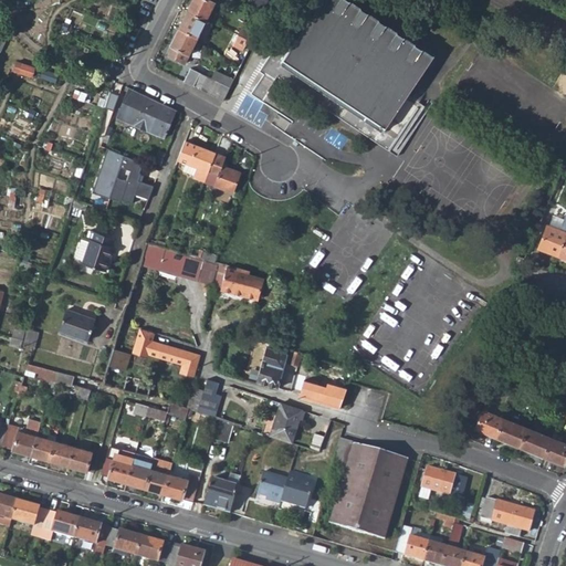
[(206,0),(194,0),(187,16),(205,24),(215,4),(206,0)]
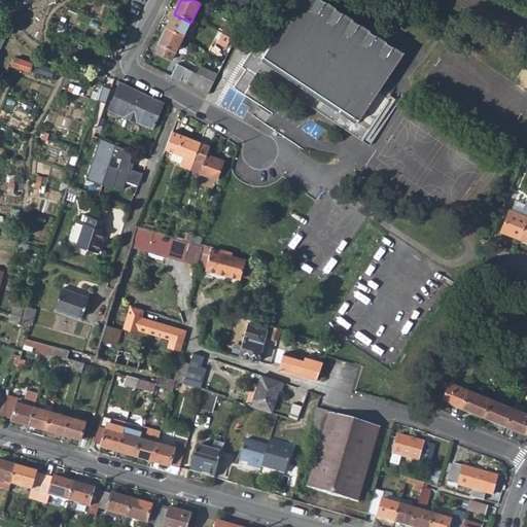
[(239,0),(235,9),(240,11),(246,10),(250,0),(239,0)]
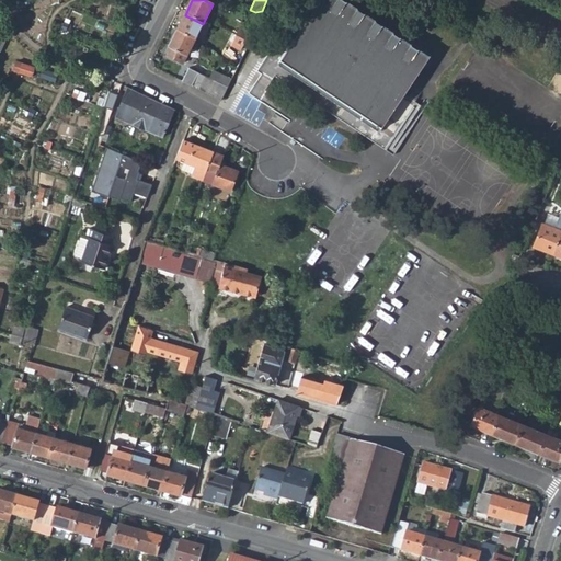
[(434,46),(363,0),(318,0),(295,37),(285,31),(282,35),(263,64),(387,142),(424,84),(418,82),(411,92),(405,89),(434,46)]
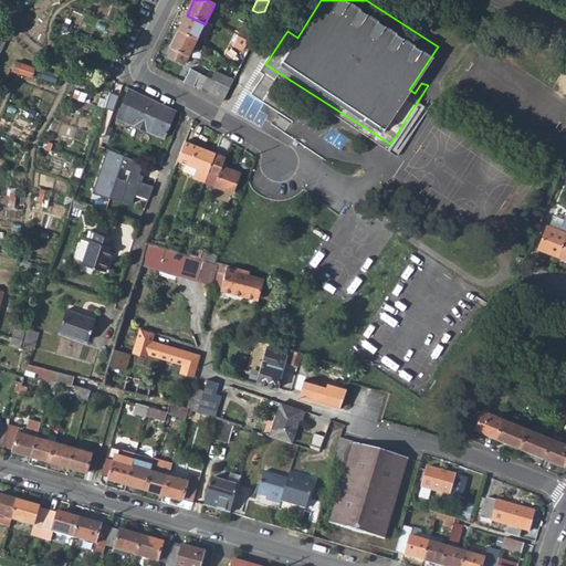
[(187,16),(178,31),(197,40),(205,24),(187,16)]
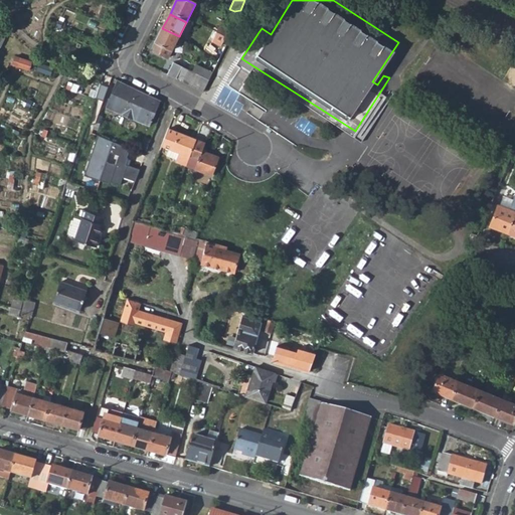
[(162,28),(151,51),(168,59),(179,36),(162,28)]
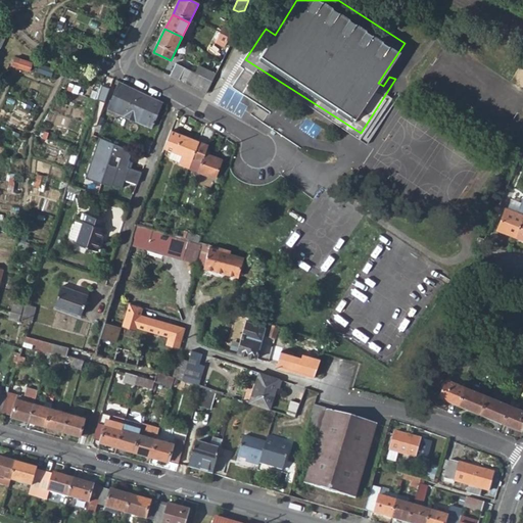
[(223,30),(219,37),(228,42),(232,35),(223,30)]
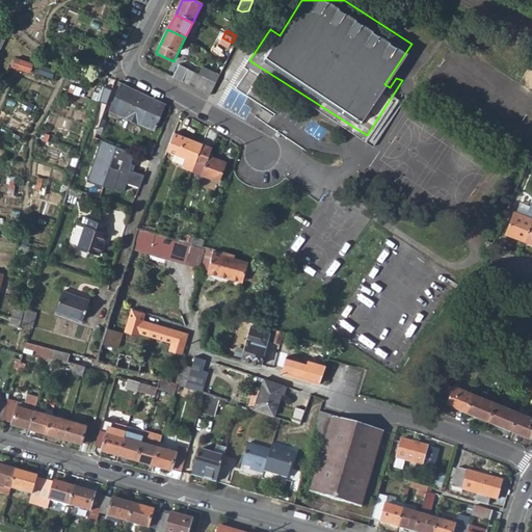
[(222,37),(217,46),(228,51),(232,43),(222,37)]
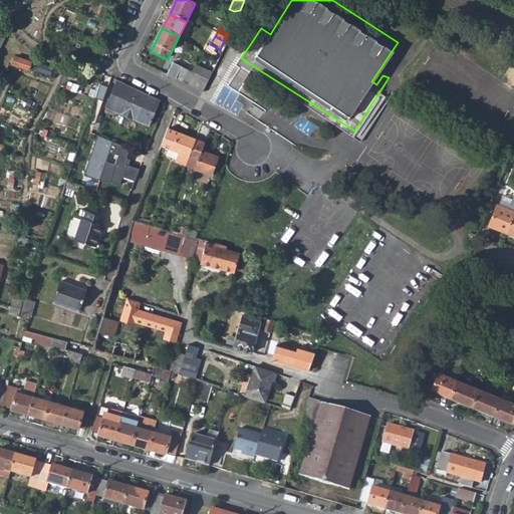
[(13,63),(30,69),(33,60),(16,54),(13,63)]
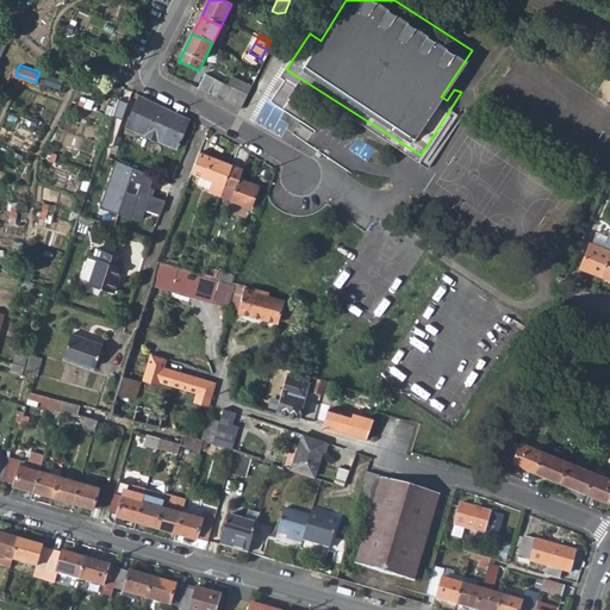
[(206,73),(199,87),(210,93),(217,79),(206,73)]
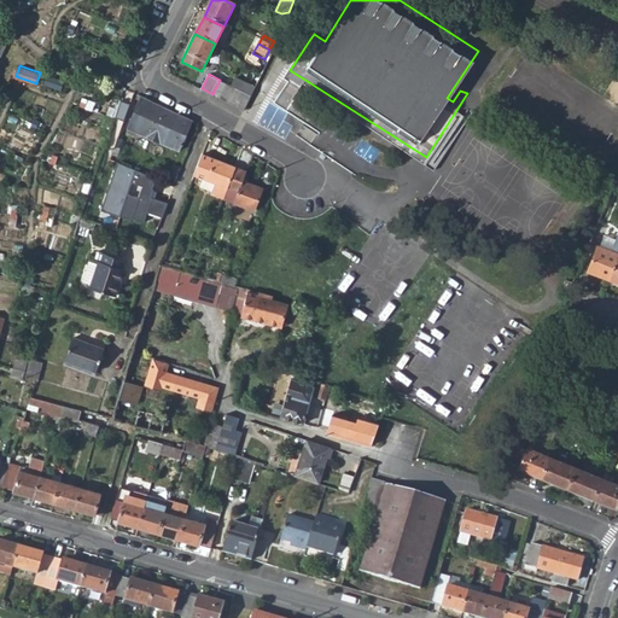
[(220,80),(213,94),(221,98),(227,85),(220,80)]
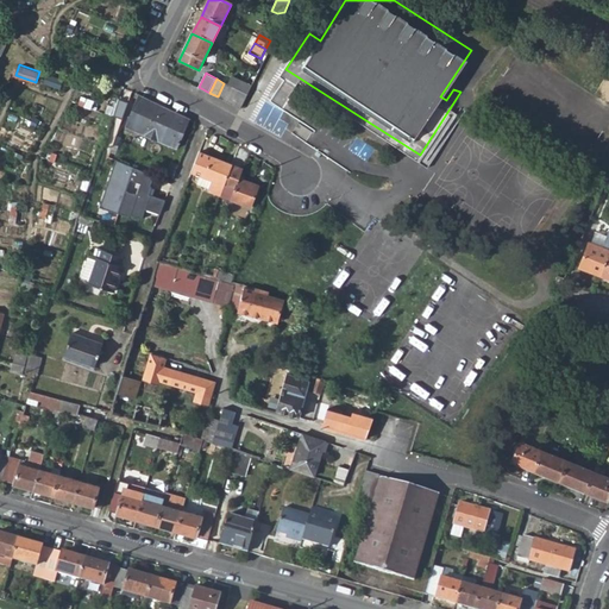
[(231,79),(227,86),(232,88),(239,93),(246,96),(250,89),(231,79)]
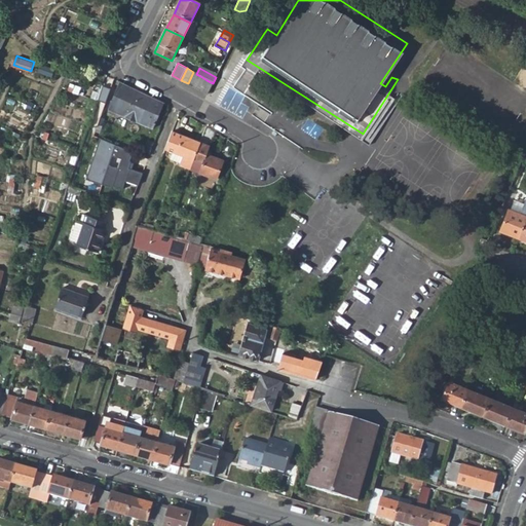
[(193,72),(188,83),(194,87),(200,76),(196,74),(193,72)]
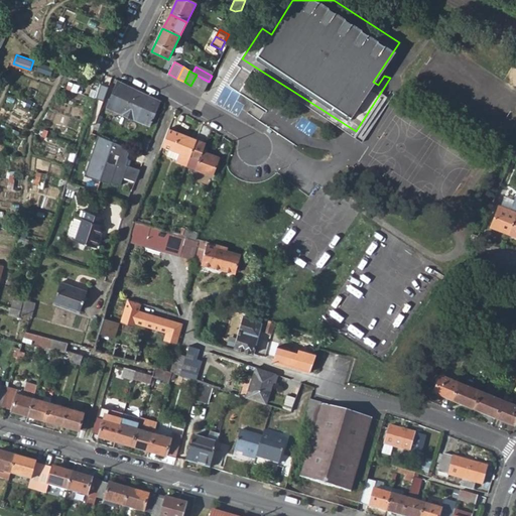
[(197,75),(190,86),(198,89),(203,79),(197,75)]
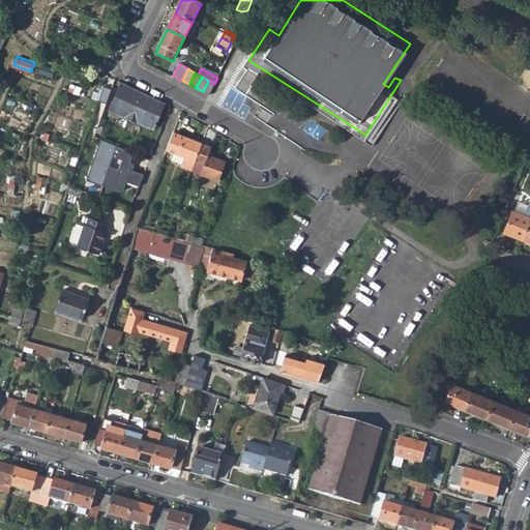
[(208,81),(203,91),(209,94),(214,84),(208,81)]
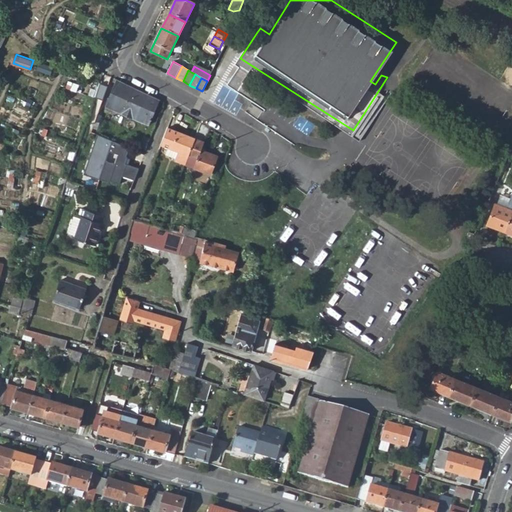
[(117,79),(105,106),(149,124),(160,100),(117,79)]
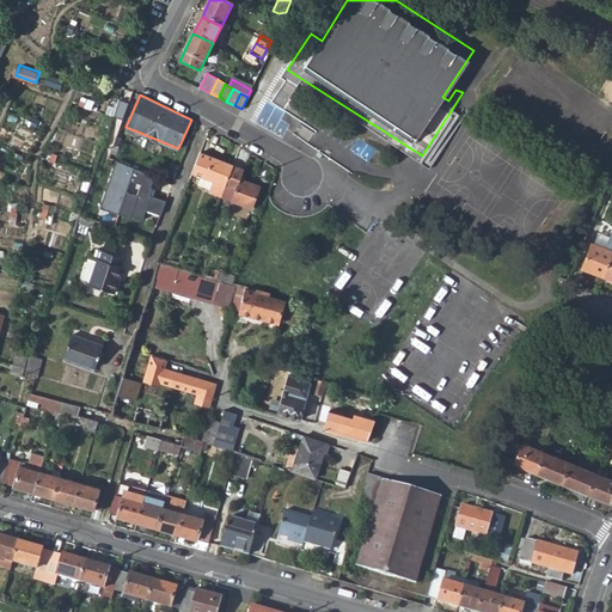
[(117,99),(109,126),(117,128),(121,120),(122,120),(127,103),(117,99)]
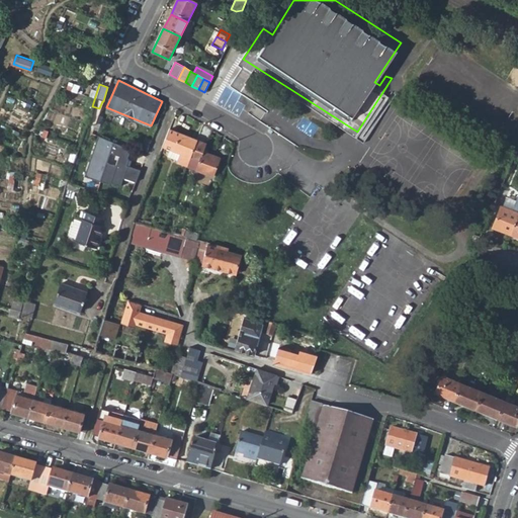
[(169,128),(163,147),(169,150),(166,158),(176,162),(176,164),(186,168),(187,166),(191,156),(197,140),(169,128)]
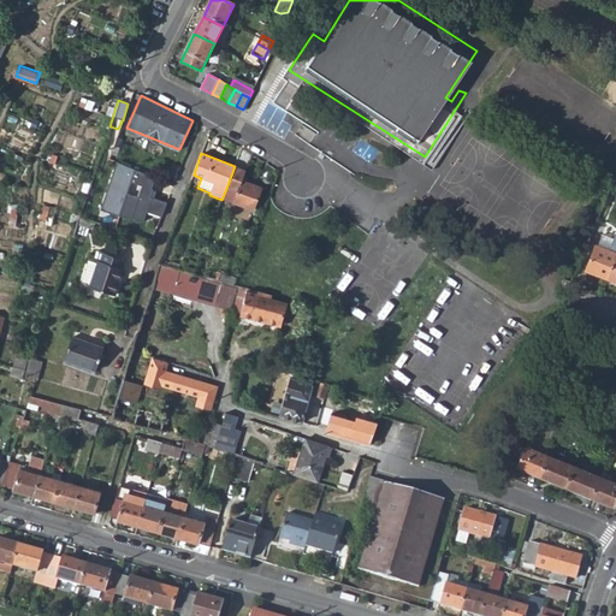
[(157,197),(159,190),(153,188),(157,177),(118,161),(101,208),(131,219),(132,217),(144,220),(148,209),(164,215),(169,201),(157,197)]
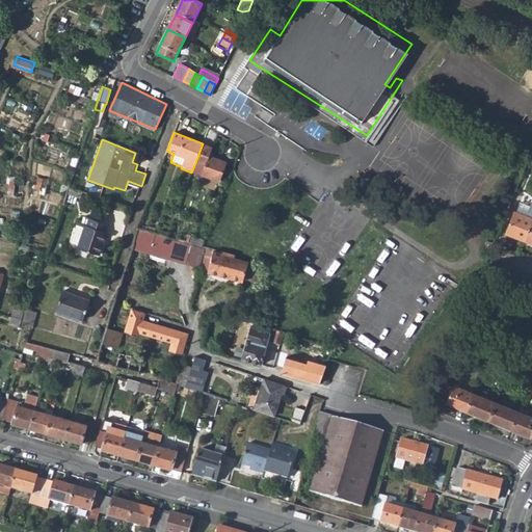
[(83,141),(80,152),(87,154),(90,144),(83,141)]
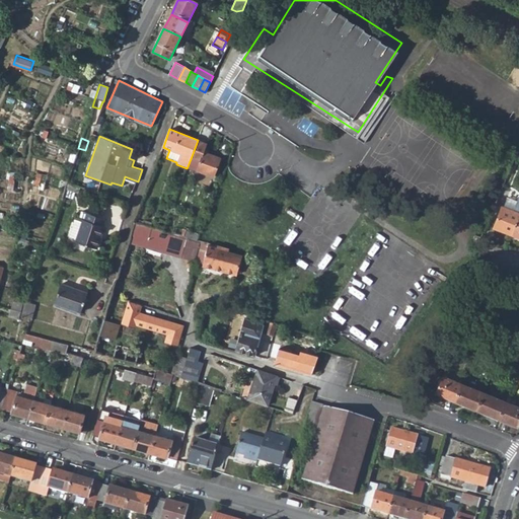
[(192,156),(188,166),(213,176),(220,158),(204,152),(201,159),(192,156)]
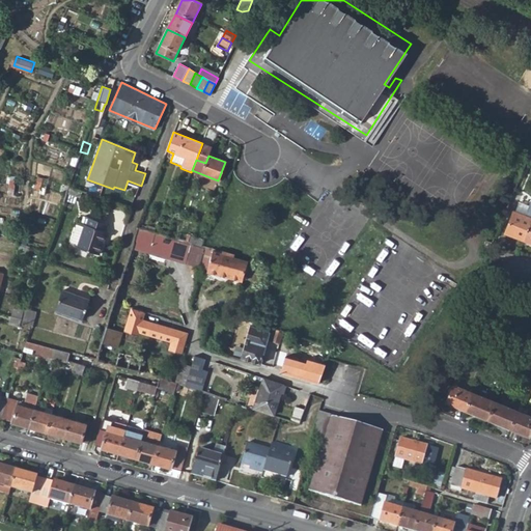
[(530,211),(519,206),(516,213),(530,218),(530,211)]
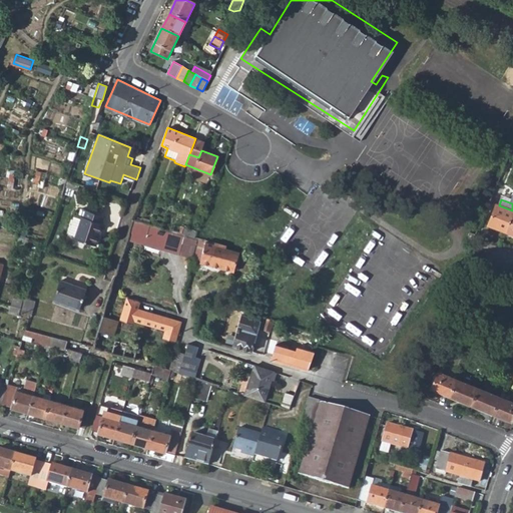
[(497,204),(488,225),(506,233),(512,214),(512,210),(499,205),(497,204)]
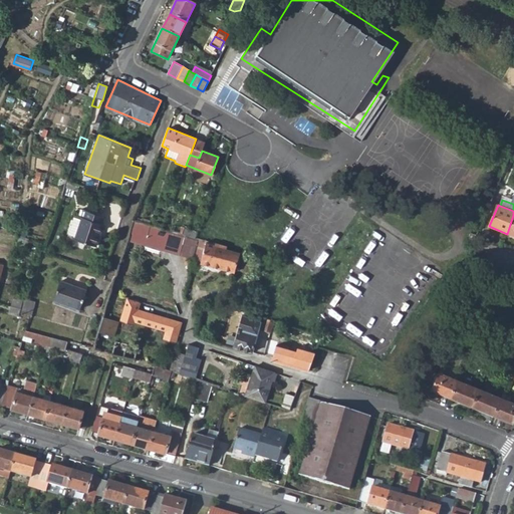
[(81,219),(74,240),(95,248),(103,227),(101,226),(103,219),(86,212),(83,220),(81,219)]
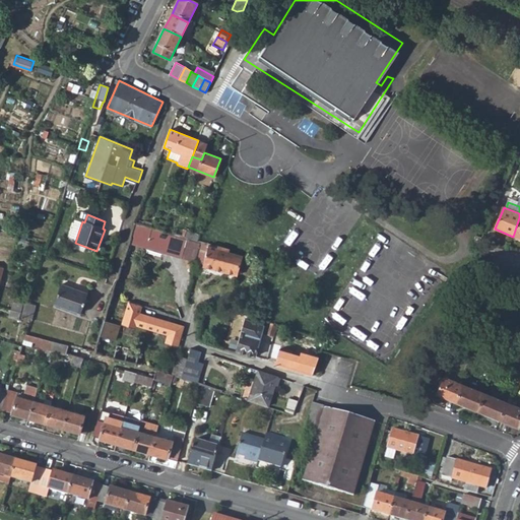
[(130,239),(128,243),(145,247),(145,246),(163,251),(181,257),(186,238),(185,237),(134,222),(130,239)]
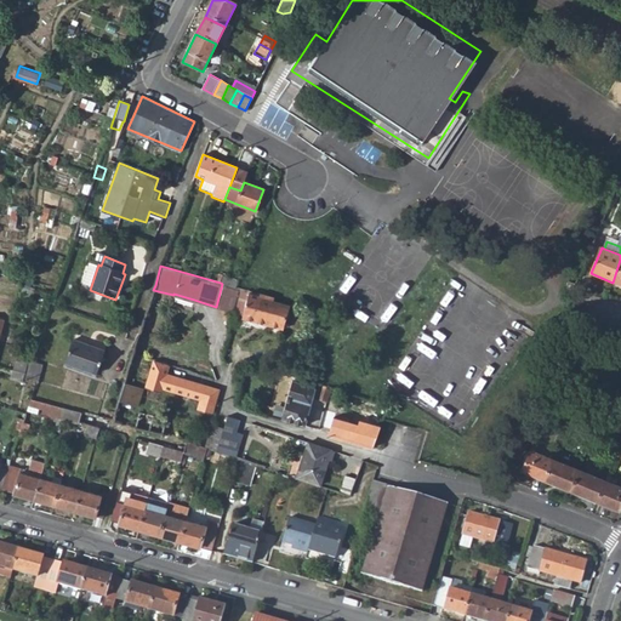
[(573,273),(569,279),(576,283),(580,275),(573,273)]
